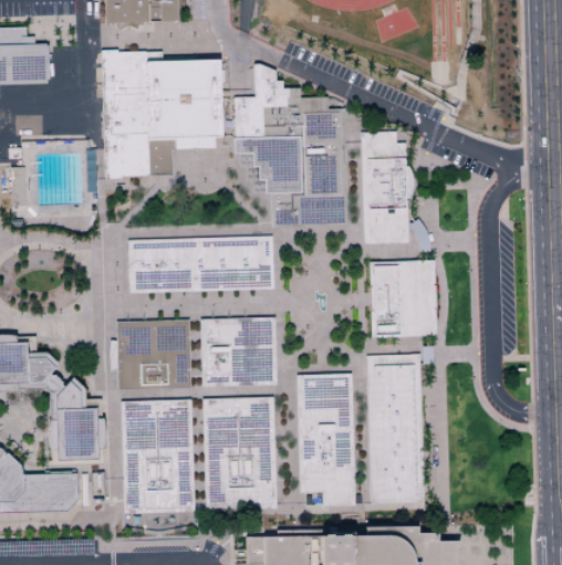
[(105,0),(106,23),(179,21),(178,0),(105,0)]
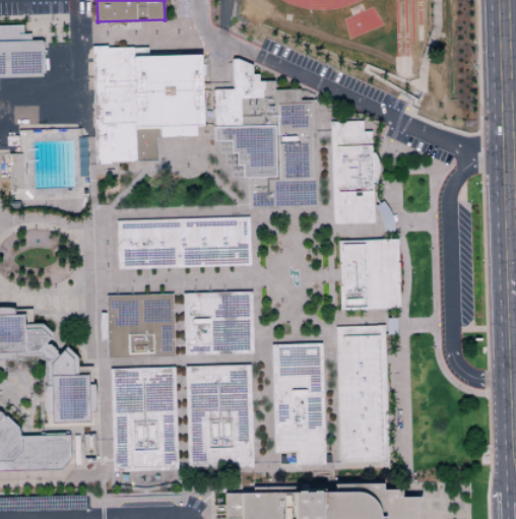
[(202,54),(133,56),(133,46),(94,47),(97,163),(159,161),(158,135),(198,135),(198,126),(204,126),(202,54)]
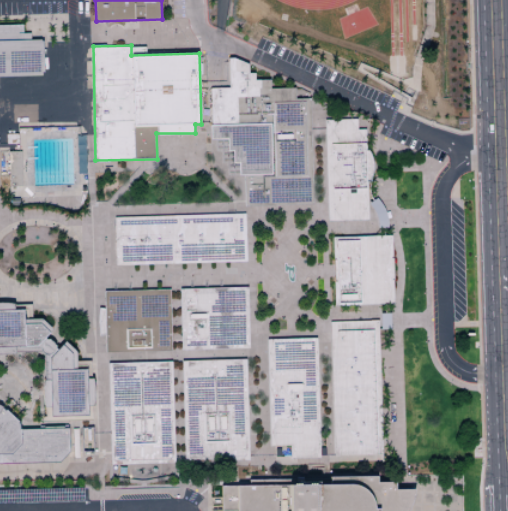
[(310,203),(306,98),(296,98),(296,87),(272,88),(271,79),(256,79),(256,73),(250,73),(250,59),(230,60),(231,87),(211,87),(213,137),(222,137),(222,151),(228,151),(228,163),(240,163),(240,175),(259,174),(260,186),(249,186),(250,205),(310,203)]
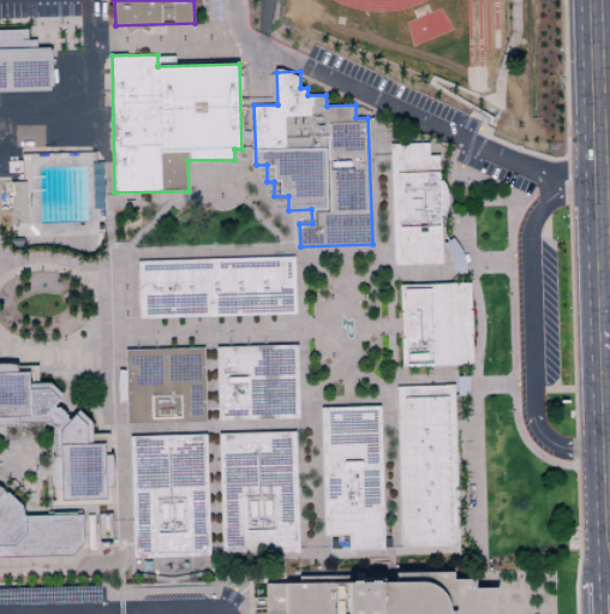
[(395,264),(446,263),(444,180),(441,180),(441,154),(431,155),(431,142),(393,143),(395,264)]
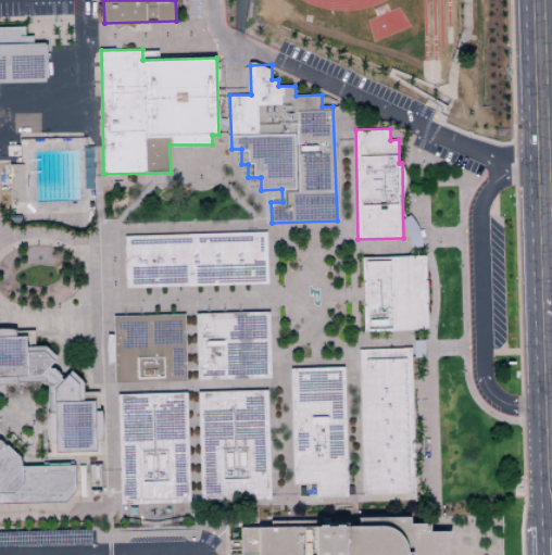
[(268,231),(126,235),(127,287),(270,284),(268,231)]
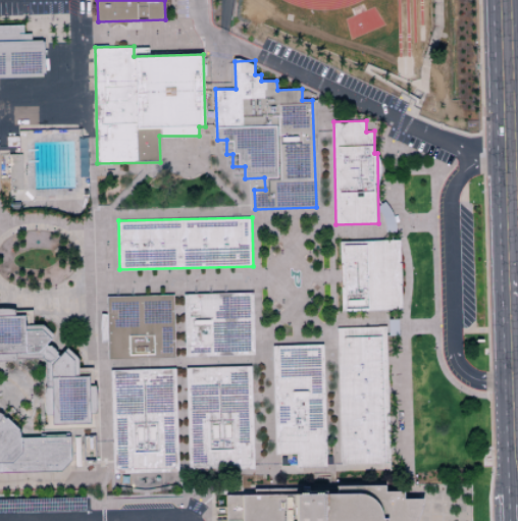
[(402,309),(401,240),(367,241),(367,243),(342,243),(343,310),(402,309)]
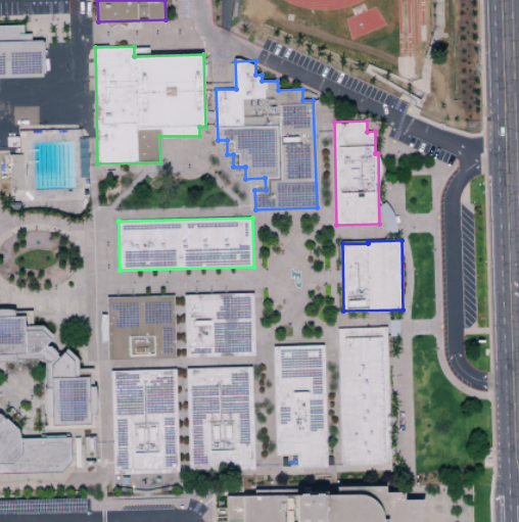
[(186,294),(187,357),(253,356),(251,293),(186,294)]
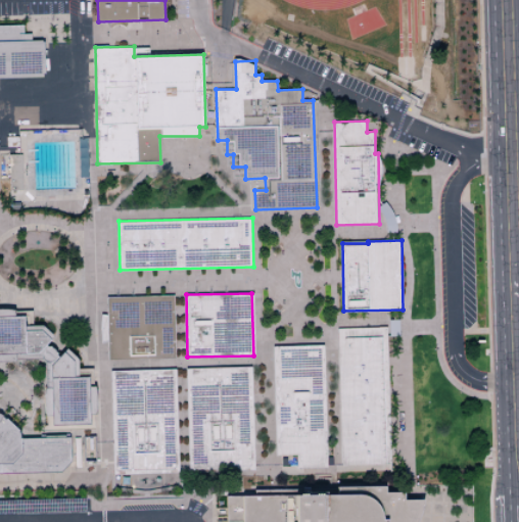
[(175,295),(108,297),(108,315),(102,315),(102,329),(103,329),(103,338),(109,338),(109,360),(177,358),(175,295)]
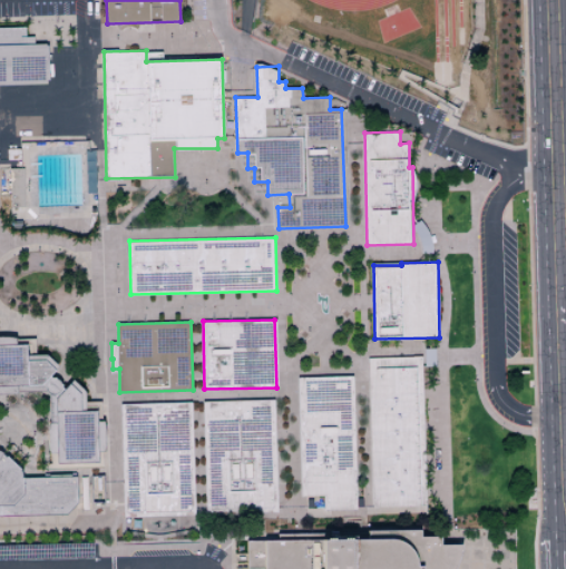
[(370,357),(374,507),(427,506),(422,356),(370,357)]
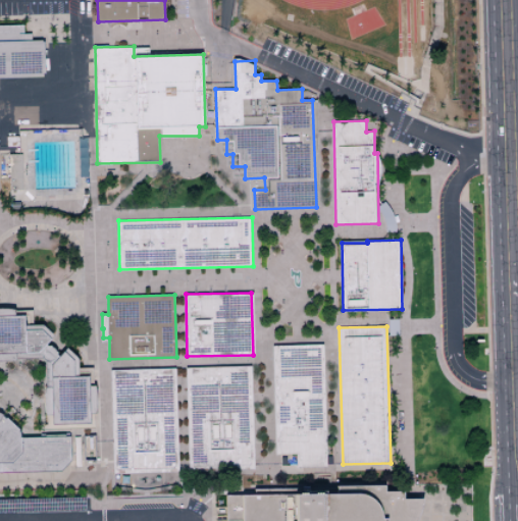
[(273,346),(277,455),(298,454),(299,467),(326,466),(323,344),(273,346)]
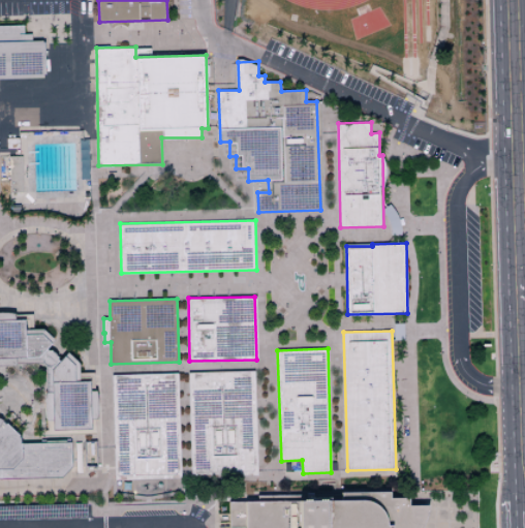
[(72,442),(20,442),(19,422),(0,422),(0,477),(72,476),(72,442)]
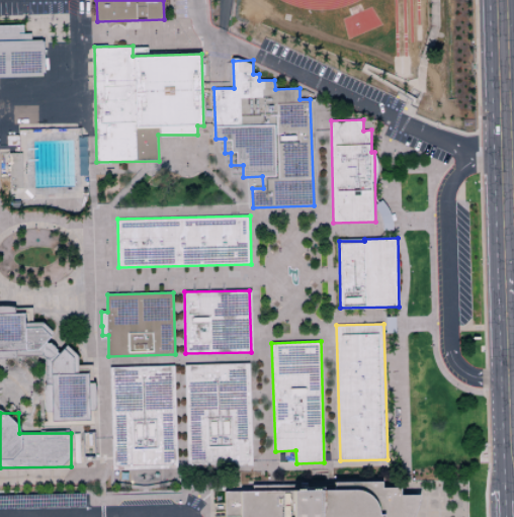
[(409,516),(418,494),(401,495),(400,487),(382,488),(381,481),(360,482),(359,488),(225,493),(226,516),(241,516),(409,516)]
